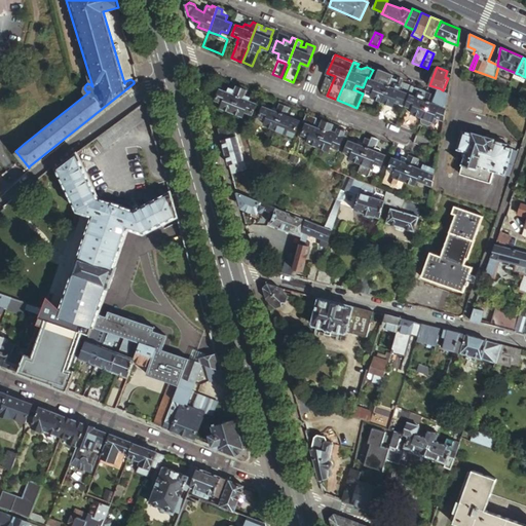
[(392,77),(395,74),(380,69),(375,80),(372,79),(365,97),(368,99),(363,110),(372,114),(377,102),(372,100),(373,98),(382,102),(386,91),(392,77)]
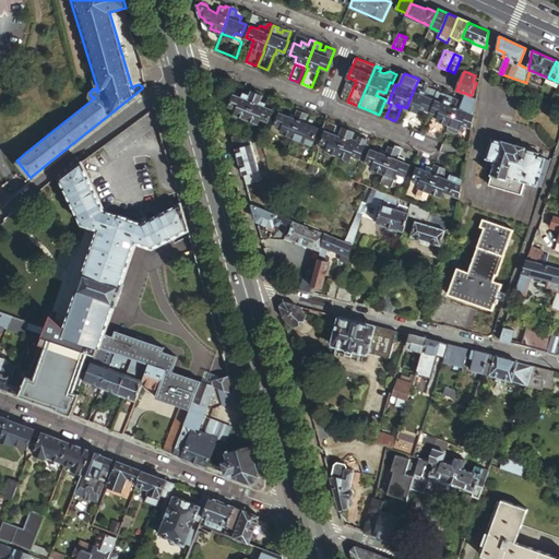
[(411,97),(406,108),(418,114),(420,108),(428,111),(432,99),(435,100),(436,96),(439,91),(423,84),(417,82),(411,97)]
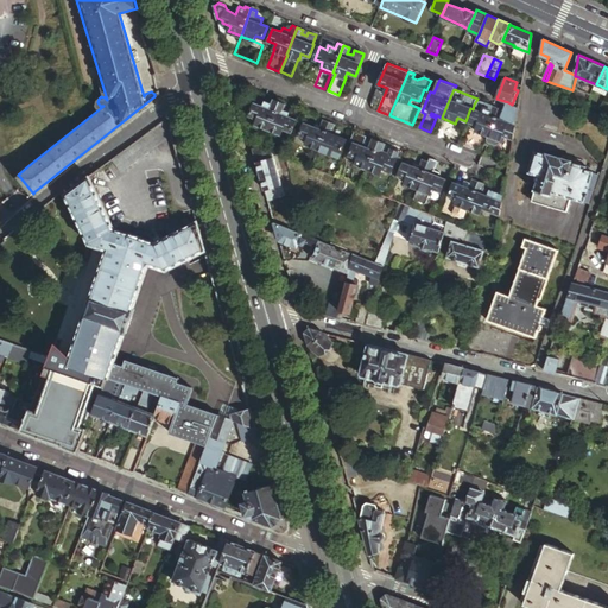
[(485,109),(489,100),(479,95),(477,99),(474,105),(477,106),(476,109),(483,113),(485,109)]
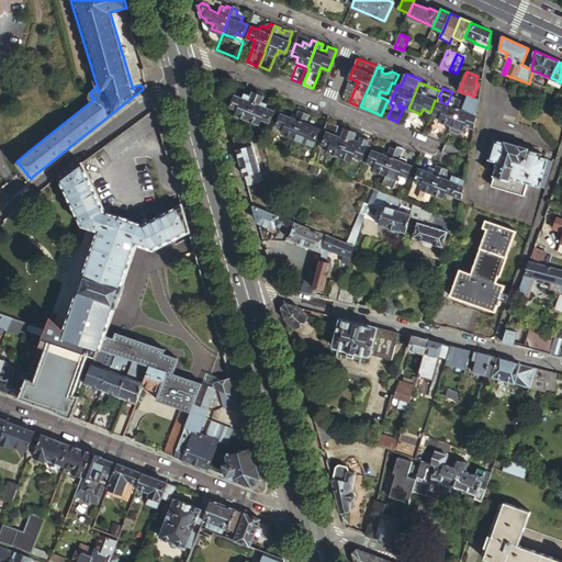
[(251,113),(259,93),(254,91),(251,97),(247,94),(245,99),(236,96),(233,105),(240,109),(238,114),(249,119),(251,113)]
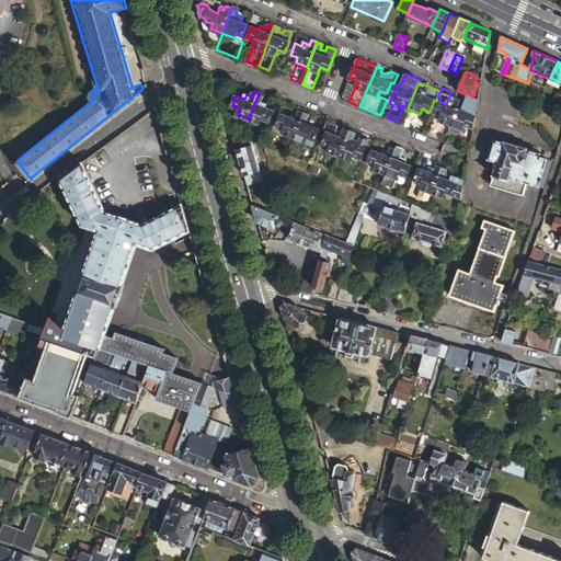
[(455,96),(457,94),(451,92),(447,101),(453,103),(455,96)]
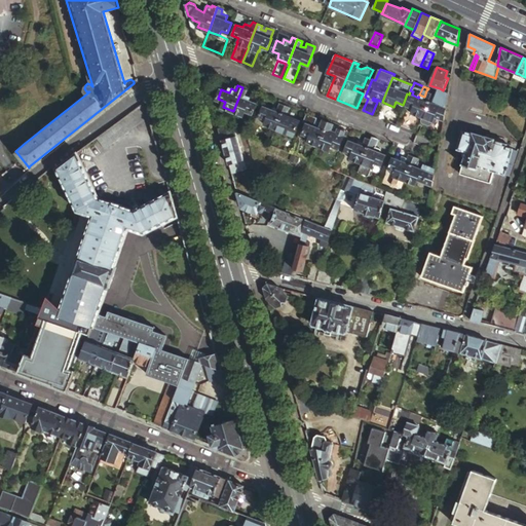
[(248,89),(242,87),(235,106),(233,111),(245,115),(246,110),(254,114),(262,92),(255,89),(251,98),(246,96),(248,89)]
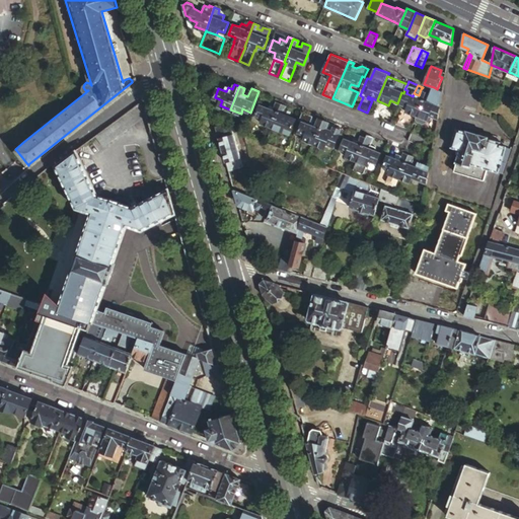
[(429,115),(438,119),(438,117),(443,91),(437,89),(434,87),(431,94),(429,98),(425,96),(417,117),(416,120),(417,123),(424,125),(427,122),(429,115)]
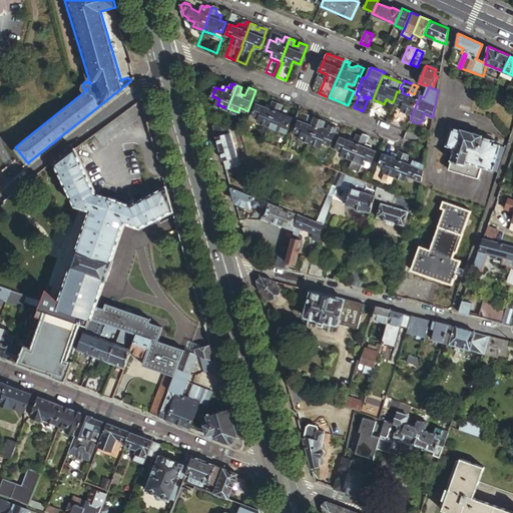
[(408,114),(412,115),(420,95),(422,91),(416,88),(414,94),(409,92),(408,95),(402,92),(397,103),(403,105),(404,106),(402,111),(406,113),(408,114)]
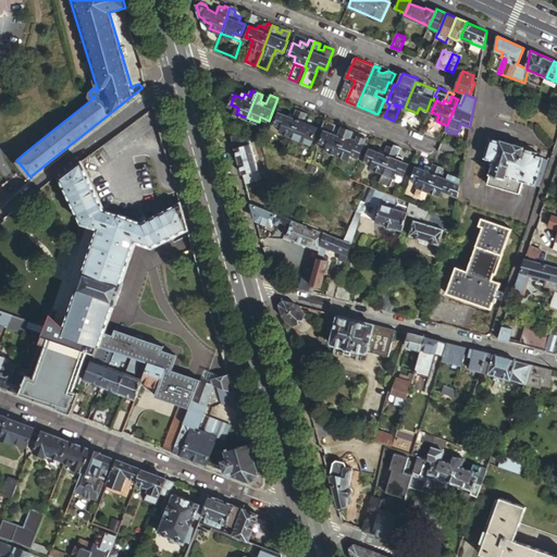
[(296,125),(301,110),(297,109),(295,113),(293,118),(288,115),(280,112),(275,123),(284,126),(281,132),(293,136),(296,125)]
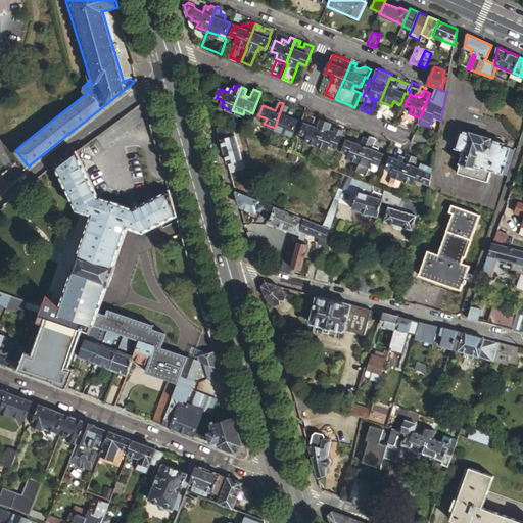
[(141,103),(96,136),(104,147),(133,126),(148,114),(145,105),(141,103)]
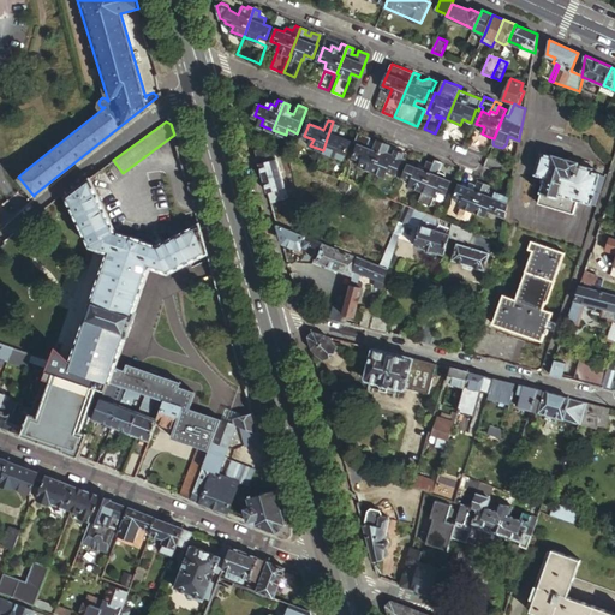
[(340,125),(333,121),(327,138),(323,150),(335,155),(338,149),(347,153),(352,142),(342,137),(344,132),(338,130),(340,125)]
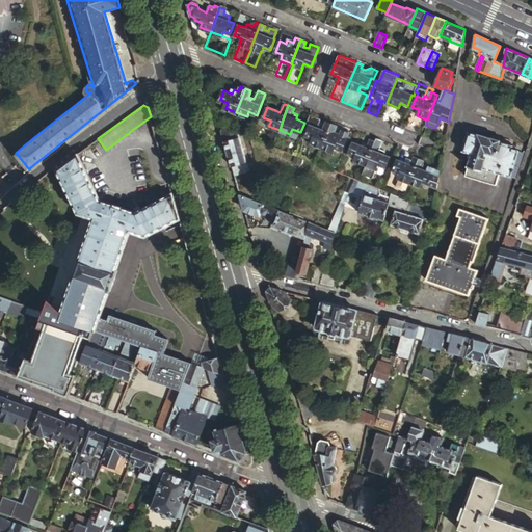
[(390,107),(384,118),(389,120),(394,122),(398,110),(390,107)]
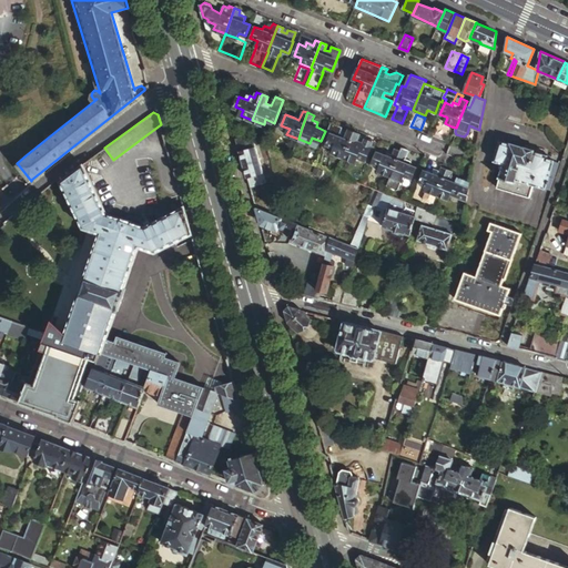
[(439,121),(433,135),(445,140),(446,141),(452,127),(449,125),(445,123),(439,121)]
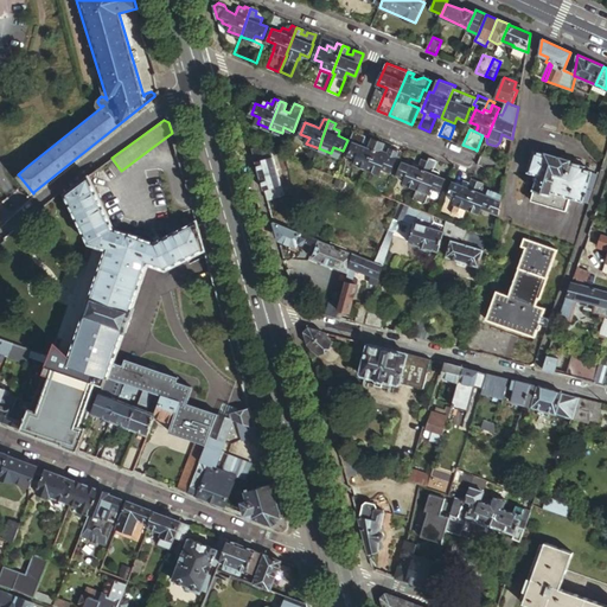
[(366,135),(353,131),(352,135),(350,140),(355,142),(350,154),(358,158),(357,164),(368,168),(370,163),(377,145),(378,140),(372,138),(372,140),(369,148),(363,146),(365,138),(366,135)]
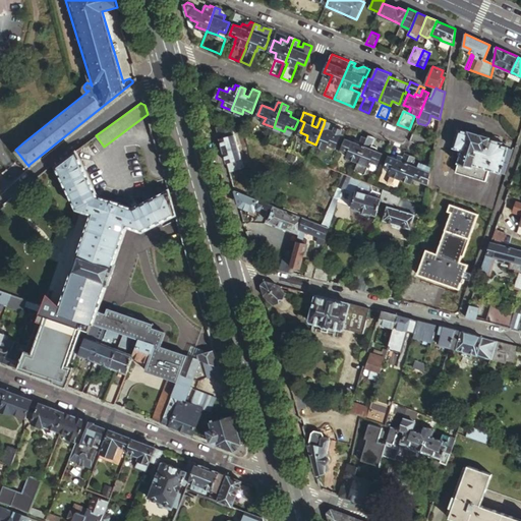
[(313,118),(311,125),(316,127),(320,120),(313,118)]
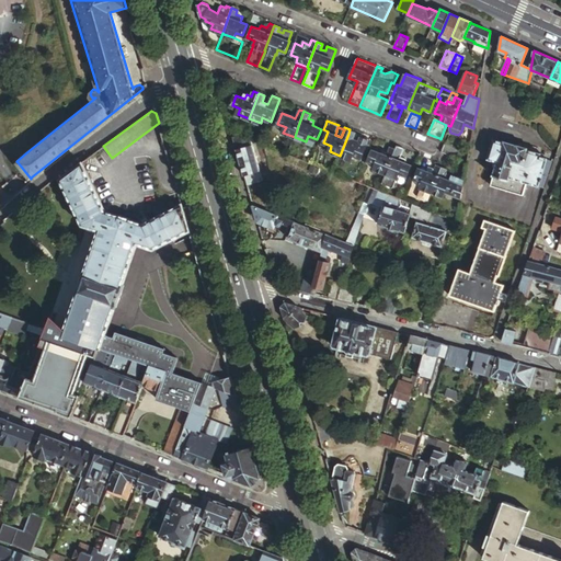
[(342,150),(340,156),(352,160),(354,155),(362,158),(366,147),(362,146),(357,144),(361,137),(362,134),(350,129),(348,134),(342,150)]
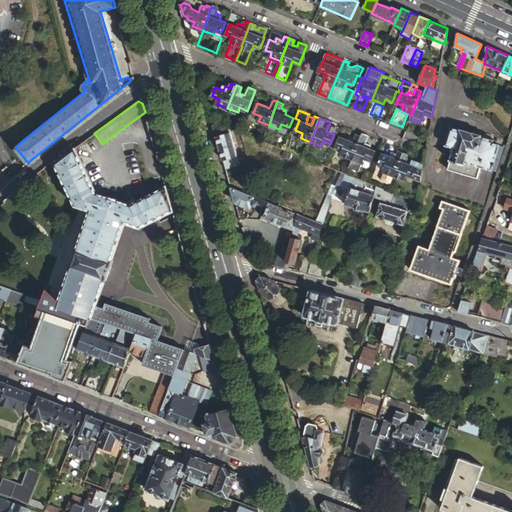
[(229,127),(212,121),(219,145),(225,168),(240,164),(229,127)]
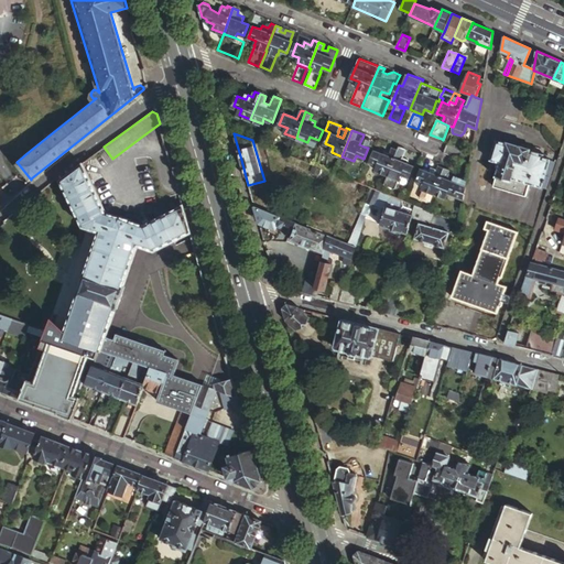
[(359,144),(364,147),(368,148),(371,149),(373,142),(366,139),(362,138),(359,144)]
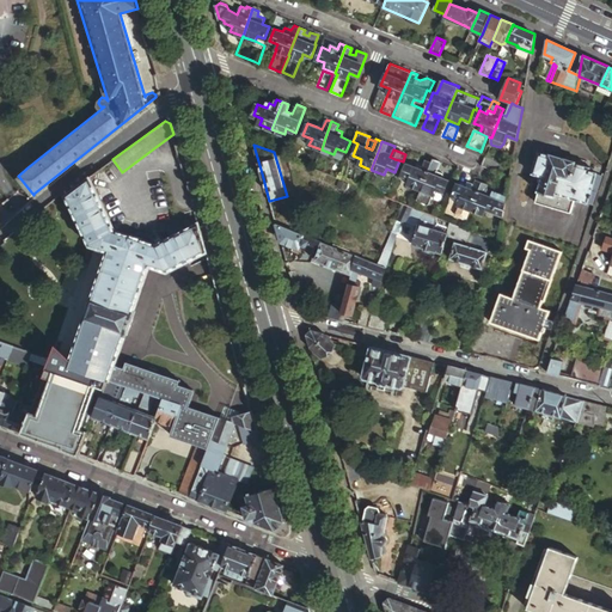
[(575,197),(594,203),(597,197),(604,176),(597,173),(597,171),(588,169),(589,166),(575,161),(575,160),(564,157),(564,158),(550,153),(549,154),(539,151),(532,172),(543,176),(534,201),(570,212),(575,197)]
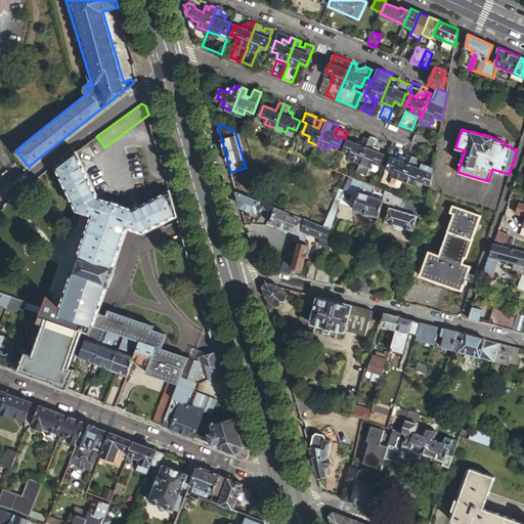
[(438,142),(416,133),(412,141),(437,151),(438,142)]
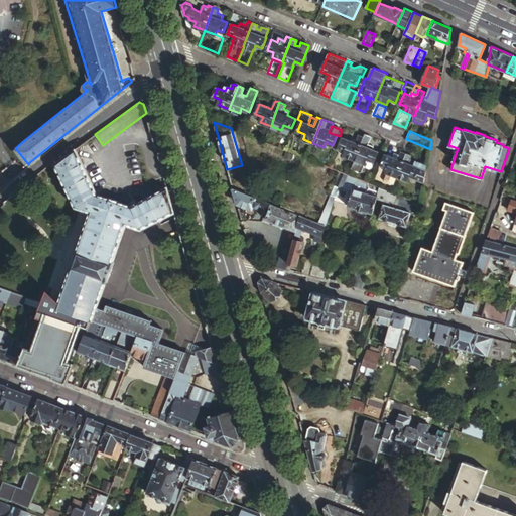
[(367,143),(370,135),(365,133),(364,136),(360,145),(355,159),(351,169),(361,172),(363,171),(368,159),(375,162),(379,152),(370,149),(372,145),(367,143)]
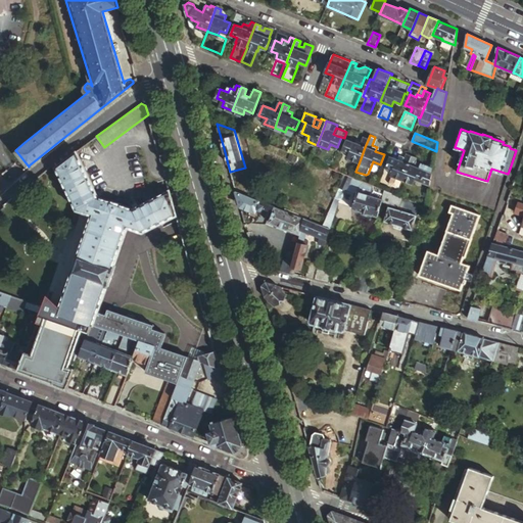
[(365,147),(369,138),(364,136),(362,142),(360,145),(355,143),(347,140),(343,150),(351,153),(349,158),(360,161),(365,147)]
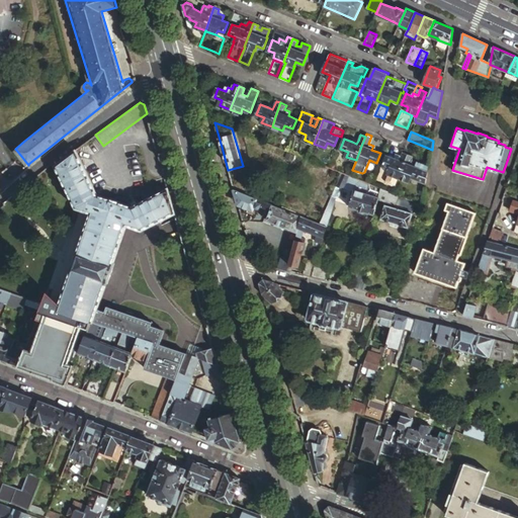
[(99,194),(76,149),(56,164),(77,207),(92,213),(75,259),(65,286),(57,308),(56,309),(42,304),(39,310),(39,311),(45,313),(31,350),(25,348),(23,354),(19,365),(67,383),(75,364),(69,362),(81,325),(88,328),(88,327),(89,326),(91,321),(107,326),(115,329),(123,332),(126,333),(131,335),(138,337),(154,342),(159,344),(163,332),(162,330),(150,326),(152,321),(107,307),(106,311),(97,309),(99,304),(107,282),(108,283),(115,263),(114,263),(128,226),(143,231),(155,225),(175,213),(168,187),(148,198),(132,206),(120,202),(121,201),(111,197),(111,198),(99,194)]
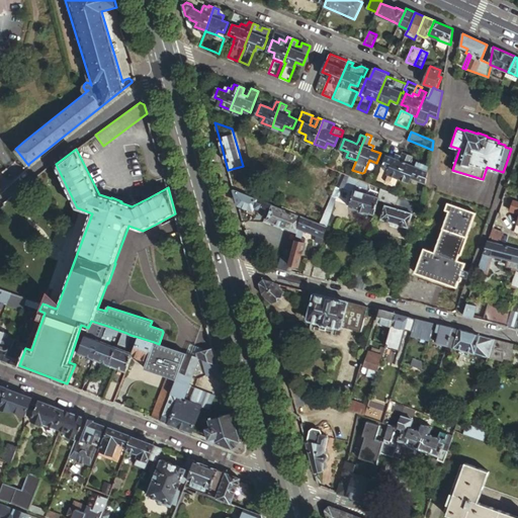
[(399,178),(408,154),(403,152),(401,157),(400,161),(396,159),(387,156),(383,166),(391,169),(389,174),(399,178)]
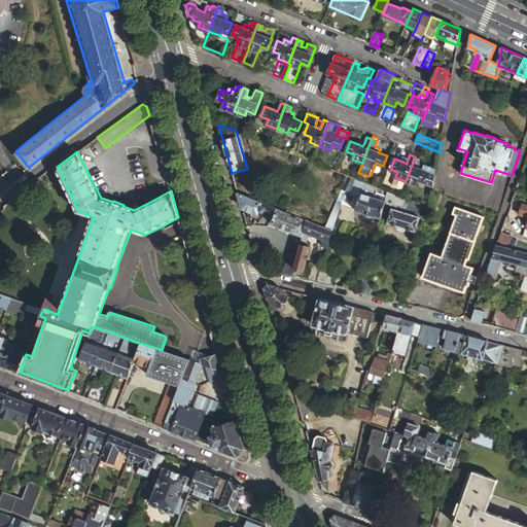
[(419,180),(433,186),(436,171),(431,169),(419,164),(420,159),(415,156),(406,181),(417,185),(419,180)]
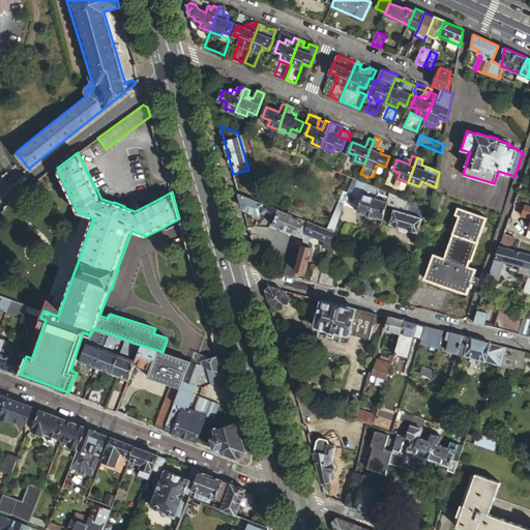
[(380,187),(351,177),(347,186),(354,189),(357,183),(364,185),(363,195),(358,212),(383,218),(388,204),(388,202),(377,198),(380,187)]
